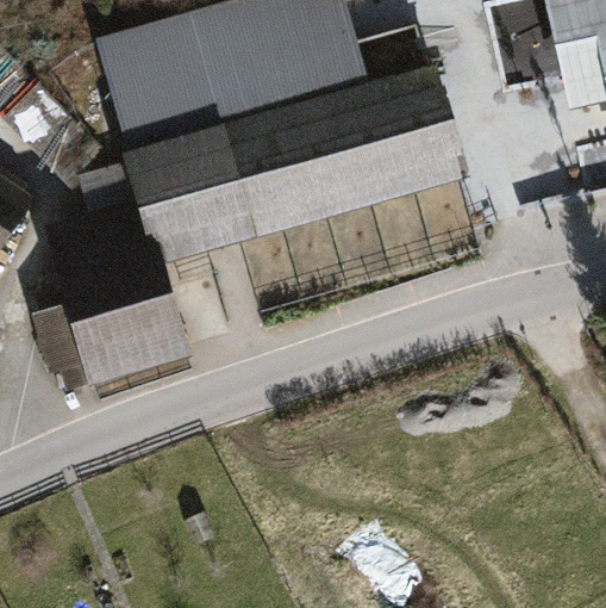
[(226,0),(94,37),(127,150),(363,82),(342,0),(226,0)]
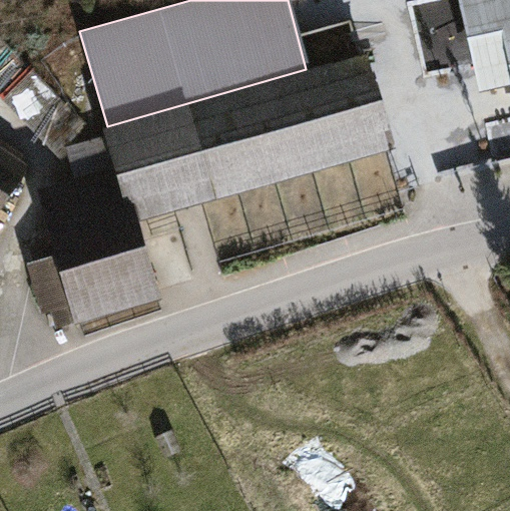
[(458,0),(478,92),(509,85),(509,0),(458,0)]
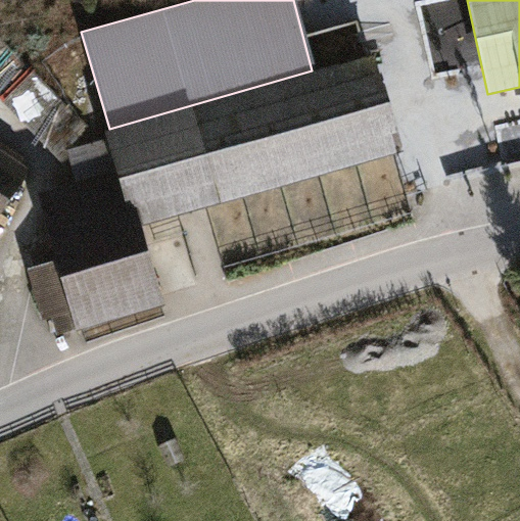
[(83,122),(0,42),(0,97),(69,164),(73,183),(115,169),(106,137),(76,144),(83,122)]
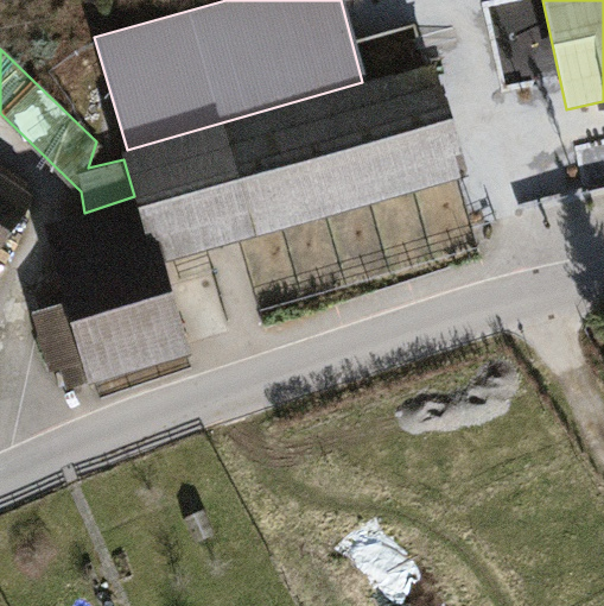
[(127,150),(121,151),(124,159),(134,196),(84,213),(40,228),(59,303),(31,314),(49,371),(57,367),(63,389),(84,379),(86,385),(189,352),(164,263),(464,180),(433,62),(362,82),(127,150)]
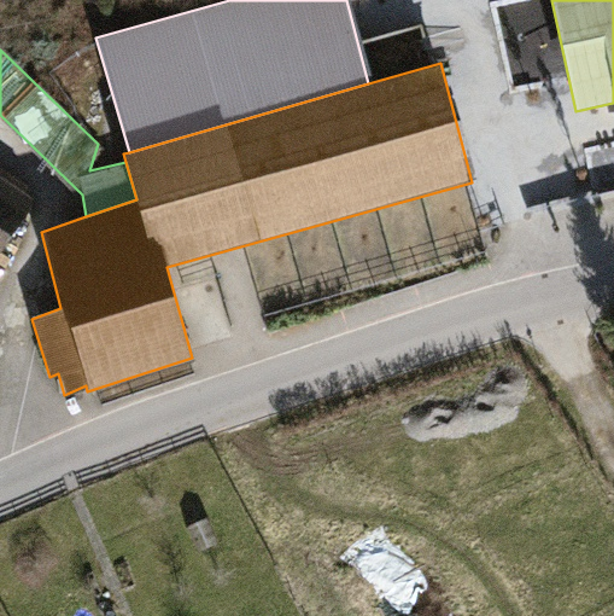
[(0,228),(23,195),(0,178),(0,228)]
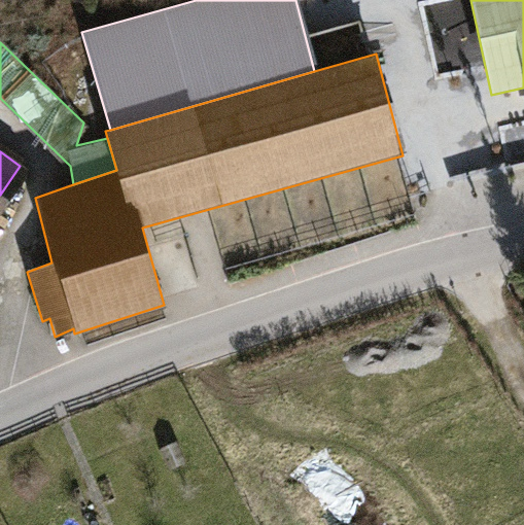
[(295,231),(276,236),(280,250),(415,213),(399,156),(284,188),(295,231)]
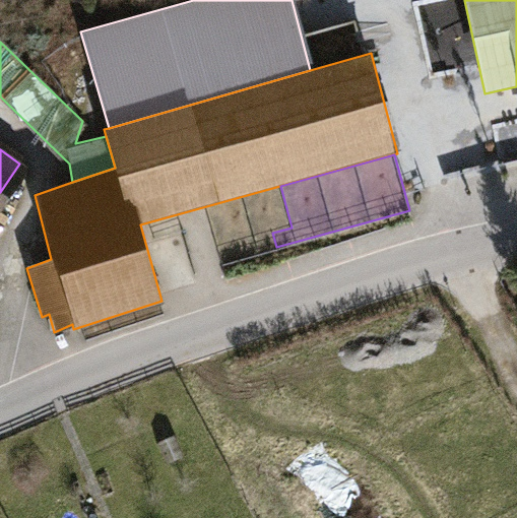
All buildings are outlined.
